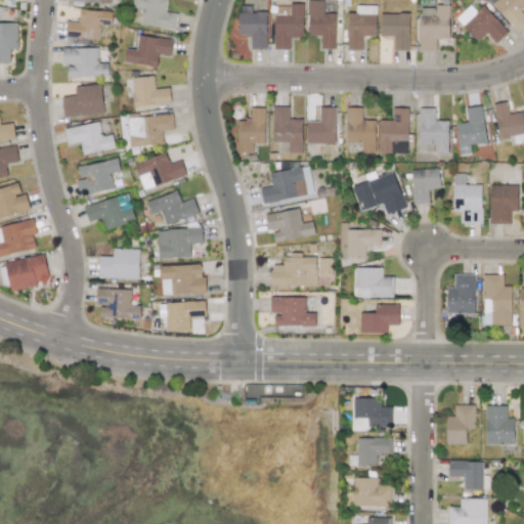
[(175,30),(177,13),(166,11),(166,0),(131,0),(131,7),(141,8),(139,25),(175,30)]
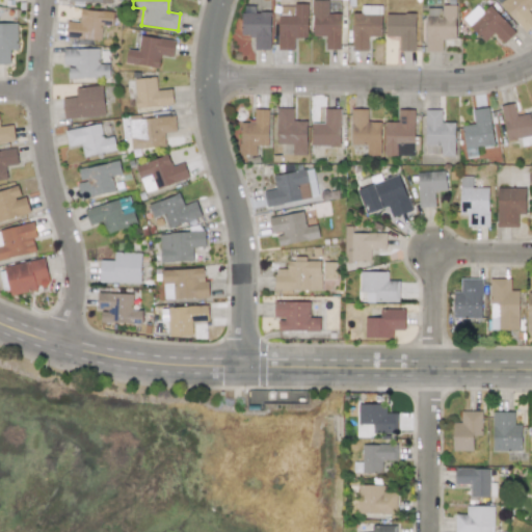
[(340,14),(327,14),(327,0),(312,0),(312,36),(326,36),(325,49),(340,50),(340,14)]
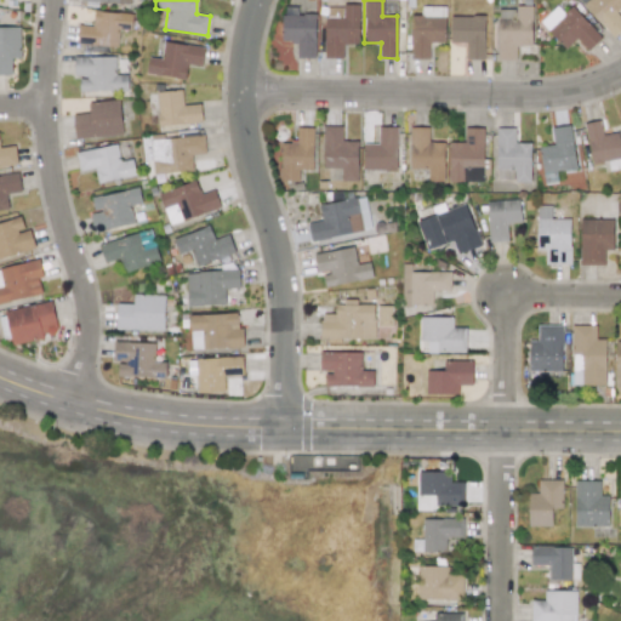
[(620,0),(576,0),(614,38),(620,30),(620,17),(616,12),(620,7),(620,0)]
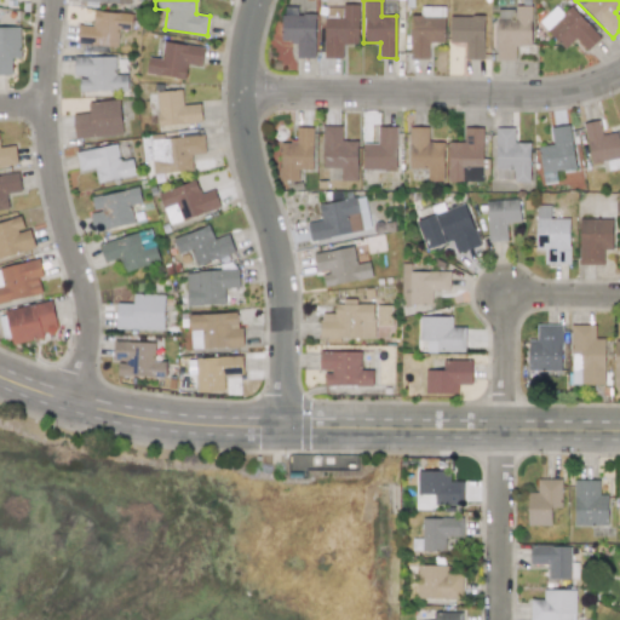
[(359,6),(325,6),(323,58),(343,58),(343,44),(357,45),(359,6)]
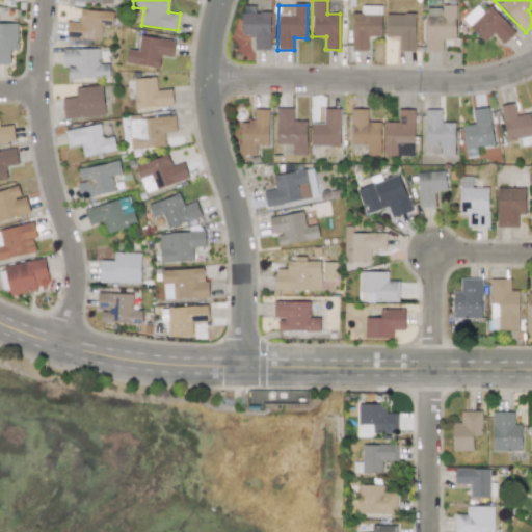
[(482,11),(477,5),(461,19),(483,42),(494,32),(503,43),(514,32),(489,5),(482,11)]
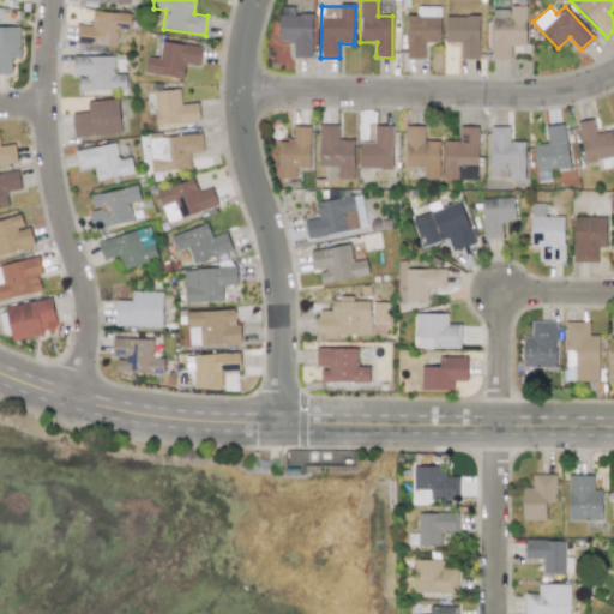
[(278,42),(293,42),(293,58),(312,58),(312,14),(294,13),(294,7),(280,7),(278,42)]
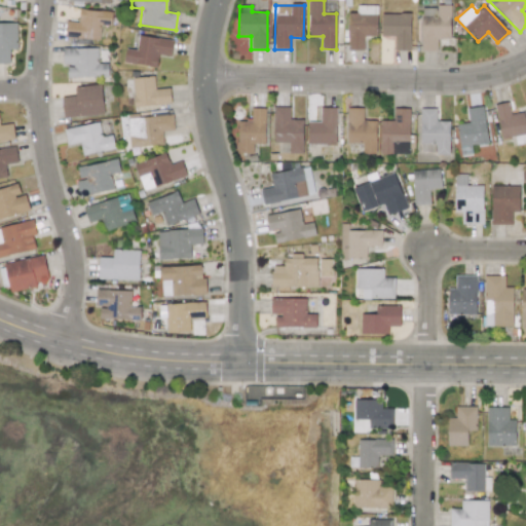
[(363,50),(364,36),(376,36),(377,6),(355,6),(355,12),(348,12),(347,49),(363,50)]
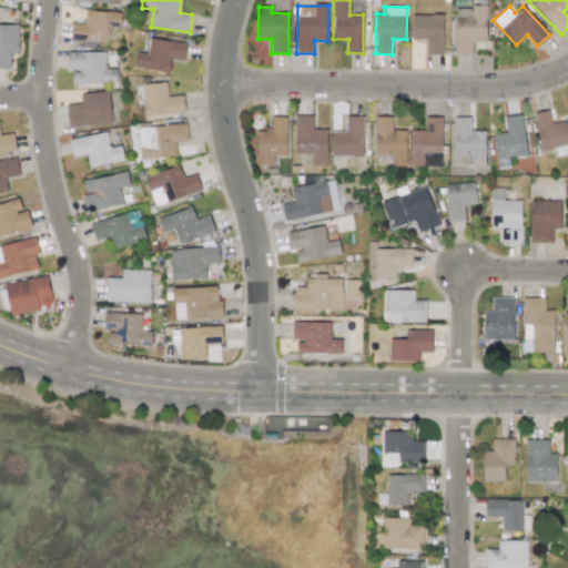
[(472,54),(472,42),(487,42),(486,7),(454,7),(455,54),(472,54)]
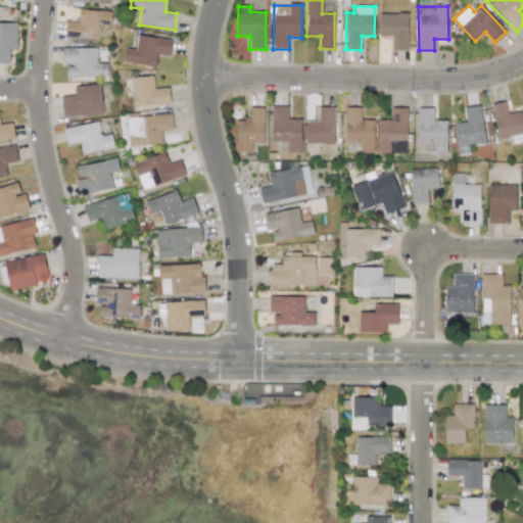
[(111,11),(79,9),(78,21),(65,20),(64,37),(99,39),(99,25),(110,26),(111,11)]
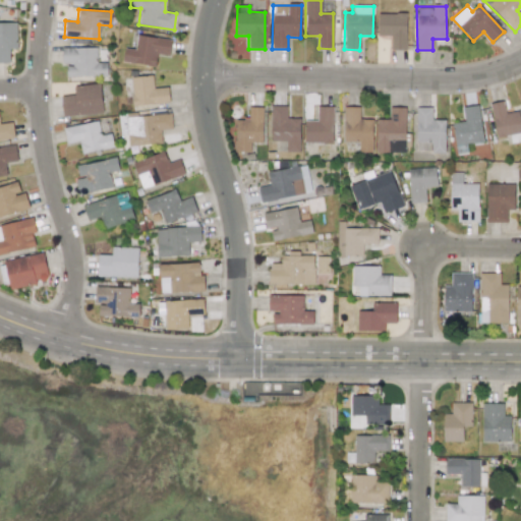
[(406,50),(406,13),(378,13),(378,36),(390,36),(390,50),(406,50)]
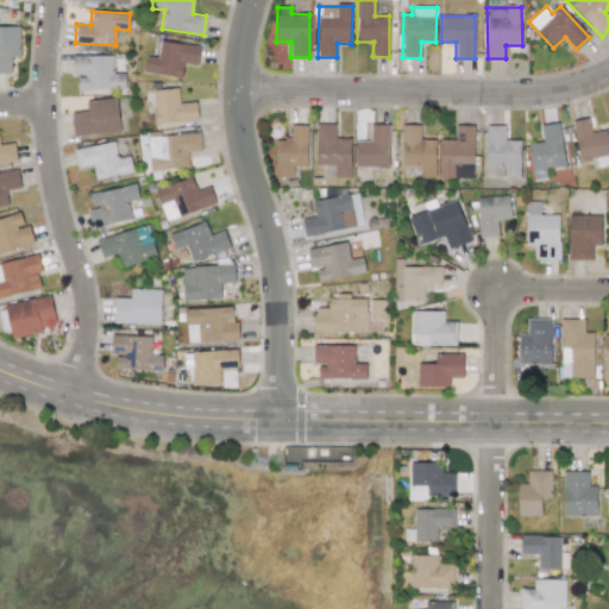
[(19,26),(0,26),(0,73),(11,73),(11,57),(20,57),(19,26)]
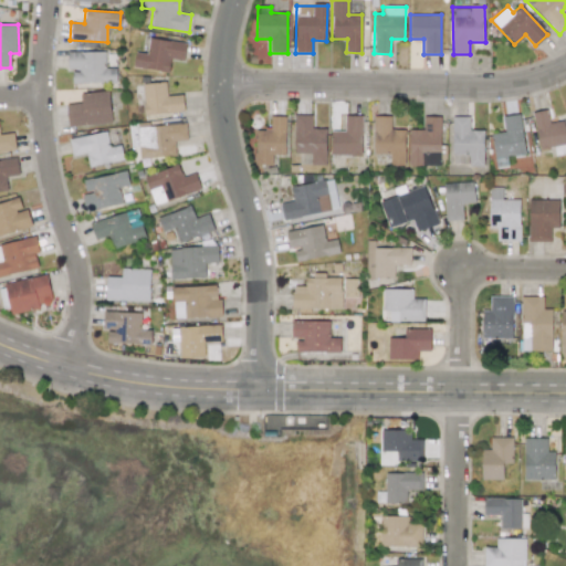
[(185,60),(186,42),(148,39),(147,53),(135,53),(133,67),(169,71),(170,59),(185,60)]
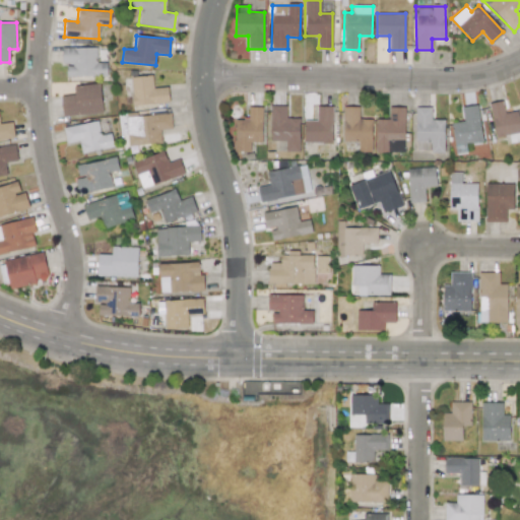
[(107,76),(107,62),(96,62),(96,47),(62,48),(62,65),(66,65),(66,77),(107,76)]
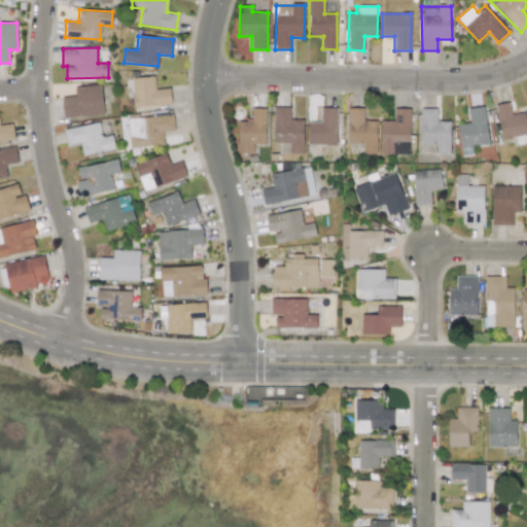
[(134,106),(171,104),(170,89),(154,90),(154,76),(133,77),(134,106)]
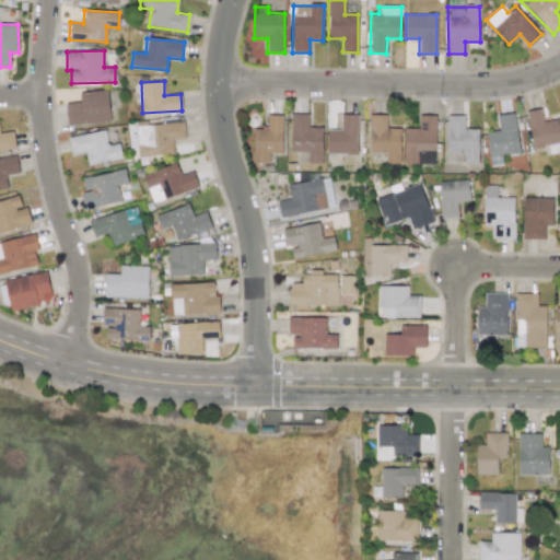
[(79,93),(80,102),(66,104),(68,126),(111,121),(107,90),(79,93)]
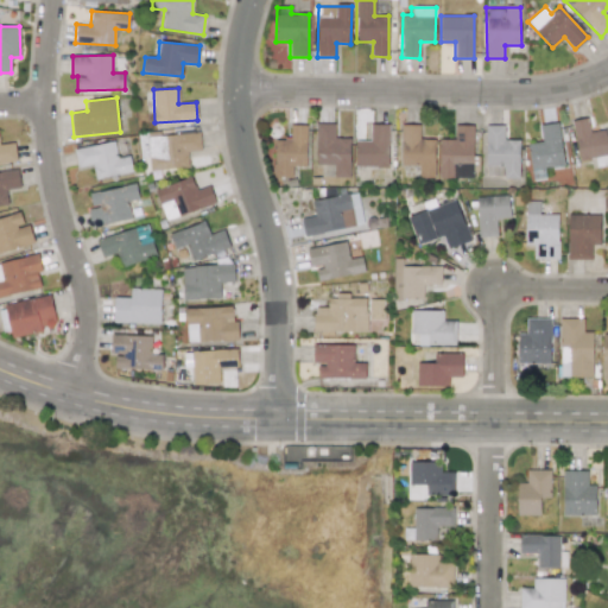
[(578,162),(595,159),(596,166),(607,164),(607,146),(606,130),(589,132),(588,118),(572,120),(578,162)]
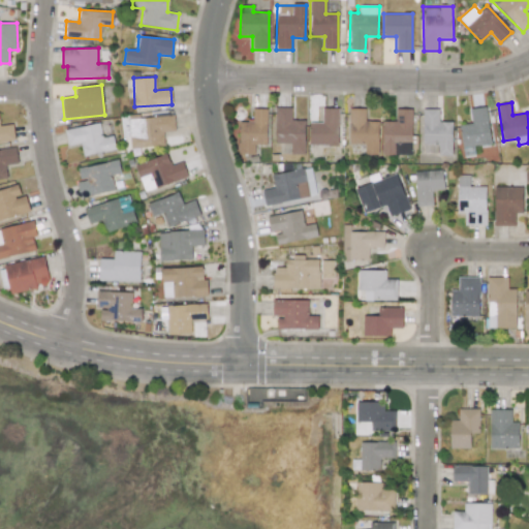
[(459,125),(463,157),(474,155),(473,147),(491,145),(486,106),(469,109),(471,123),(459,125)]
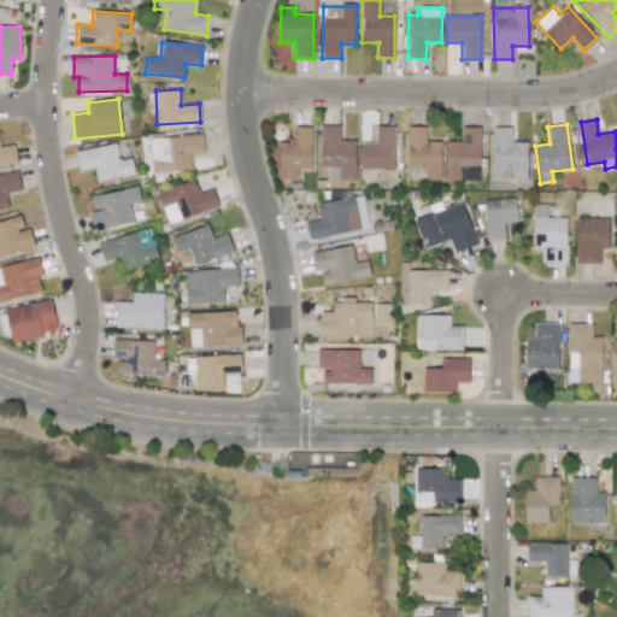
[(354,180),(356,140),(340,140),(340,125),(321,125),(321,168),(339,168),(339,180),(354,180)]
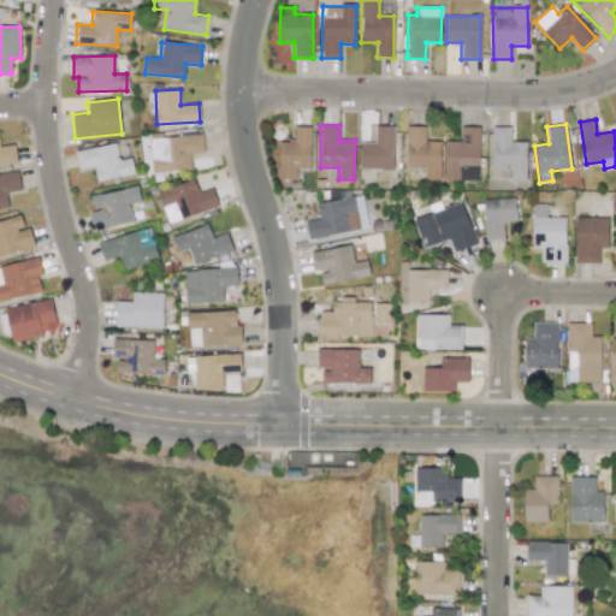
[(311,126),(295,126),(294,141),(278,141),(278,179),(296,179),(296,169),(311,169),(311,126)]
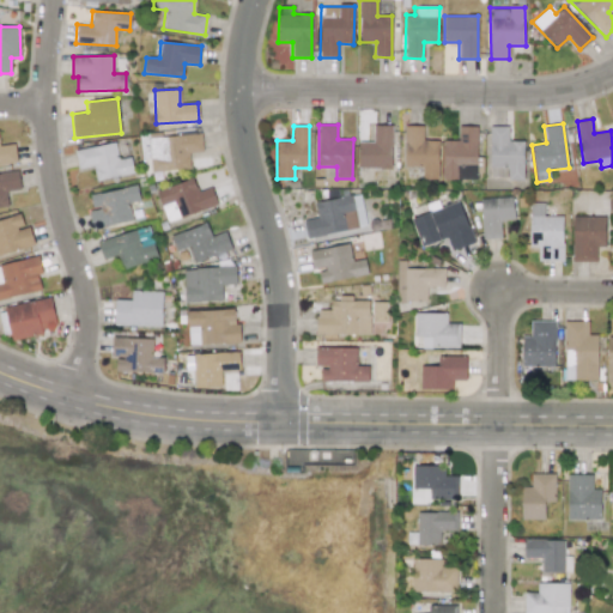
[(392,126),(374,126),(374,143),(358,141),(358,168),(392,169),(392,126)]
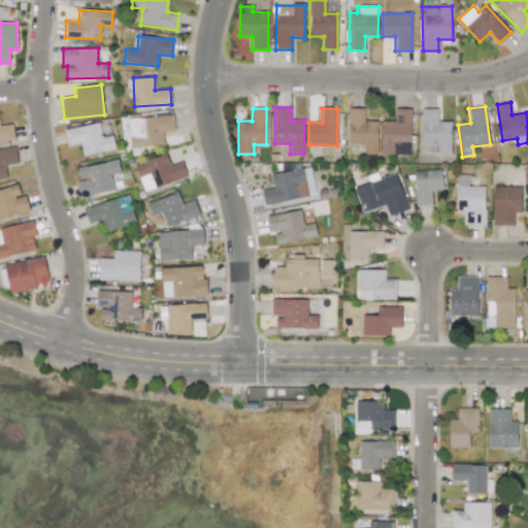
[(348,143),(363,143),(363,155),(376,155),(377,121),(364,121),(364,108),(349,108),(348,143)]
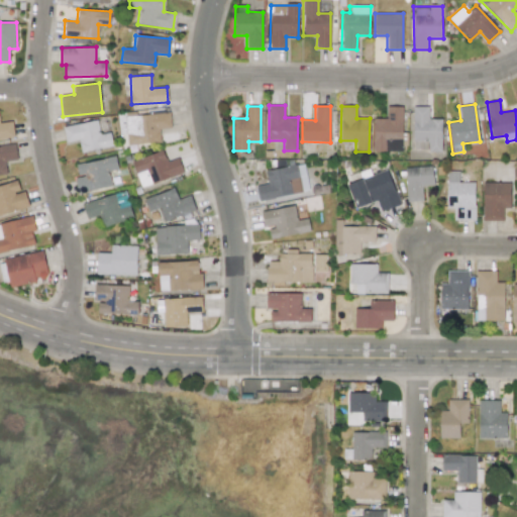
[(441,151),(441,119),(428,118),(429,106),(413,106),(413,150),(441,151)]
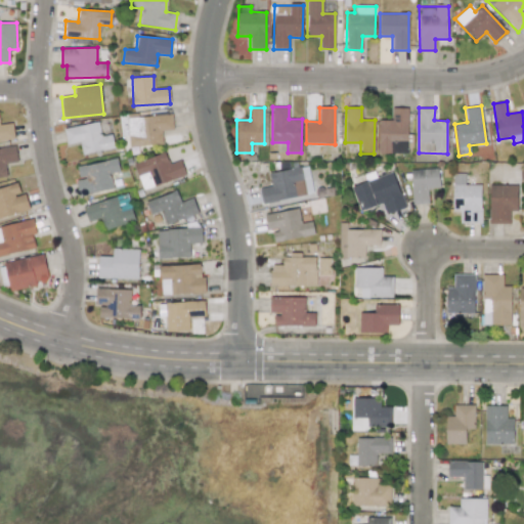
[(378,120),(379,154),(407,154),(407,108),(392,108),(392,120),(378,120)]
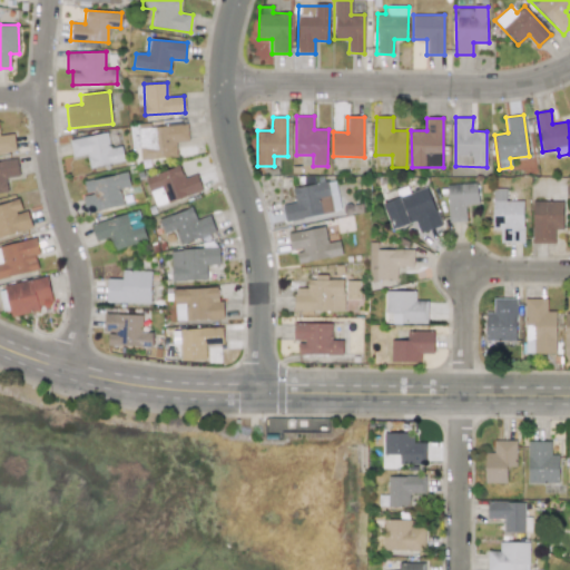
[(0,153),(15,153),(13,134),(0,134),(0,153)]
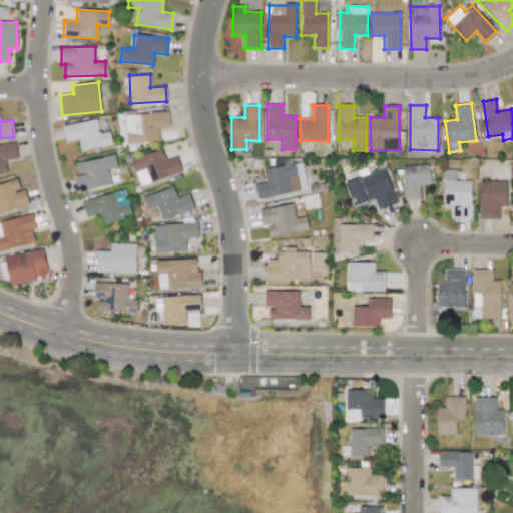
[(78,139),(80,150),(111,145),(110,131),(98,133),(96,120),(63,125),(65,141),(78,139)]
